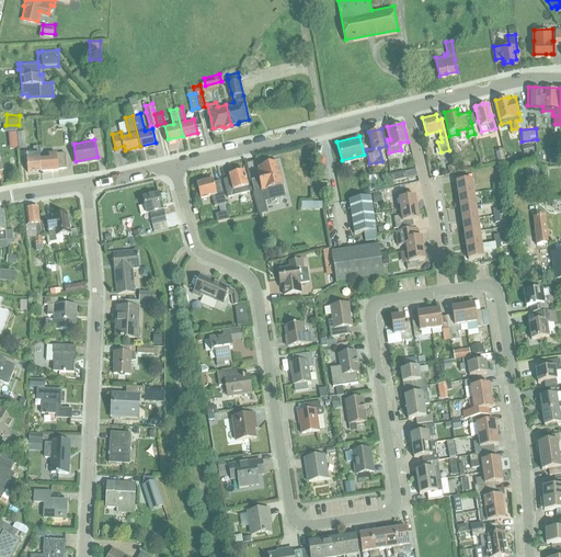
[(535,149),(533,140),(522,144),(524,152),(535,149)]
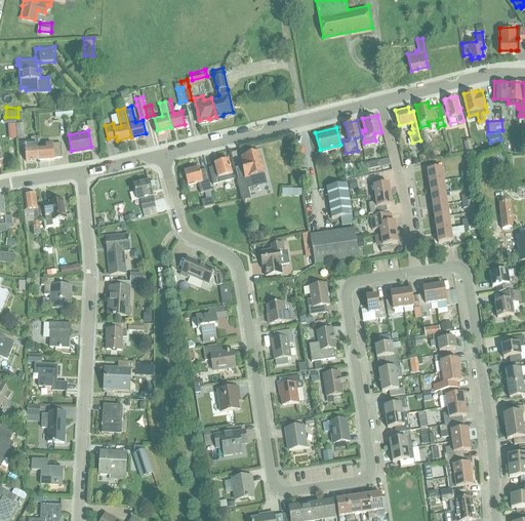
[(38,157),(37,144),(37,133),(31,134),(32,142),(25,142),(26,158),(38,157)]
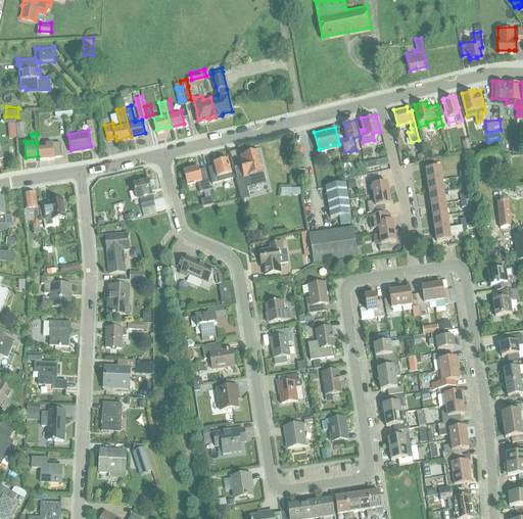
[(463,139),(462,139),(464,148),(470,146),(468,138),(467,135),(462,136),(463,139)]
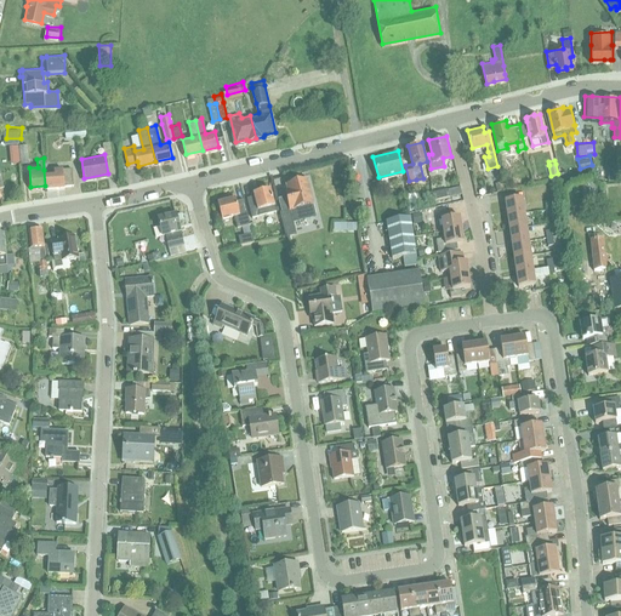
[(55,169),(44,170),(45,186),(64,184),(64,183),(73,183),(72,166),(55,167),(55,169)]
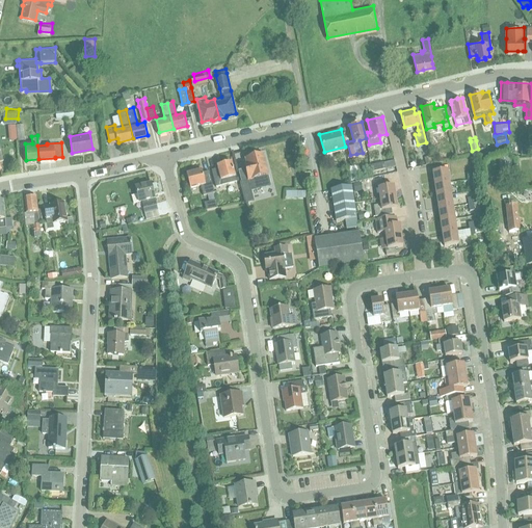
[(509,152),(497,154),(500,169),(512,167),(509,152)]
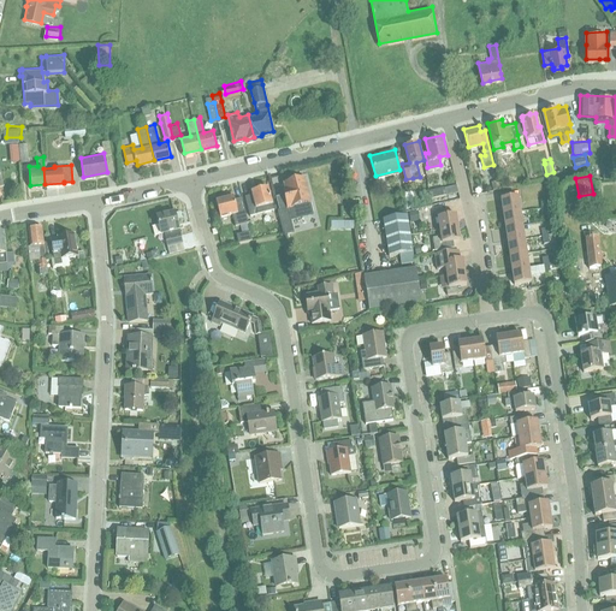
[(284,194),(277,196),(280,208),(278,209),(280,221),(291,218),(313,213),(304,177),(285,182),(286,185),(283,187),(284,194)]
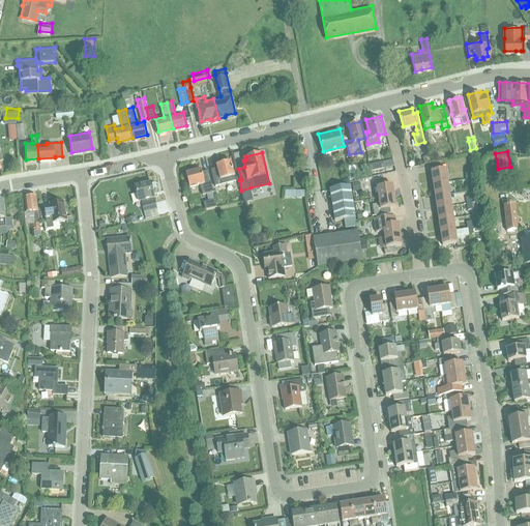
[(382,158),(369,162),(371,169),(383,166),(382,158)]
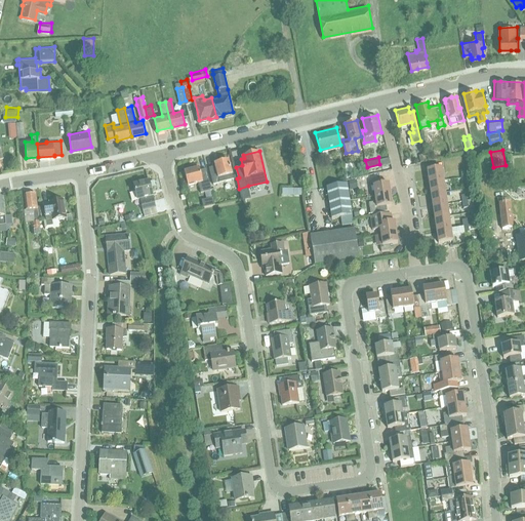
[(209,166),(213,183),(234,177),(229,158),(214,162),(215,164),(209,166)]
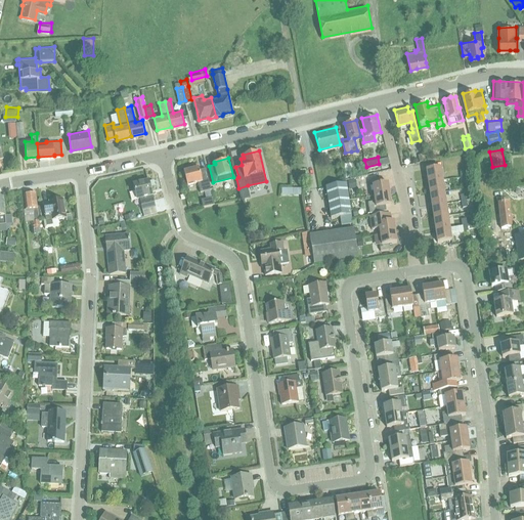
[(426,166),(427,178),(442,176),(440,164),(426,166)]
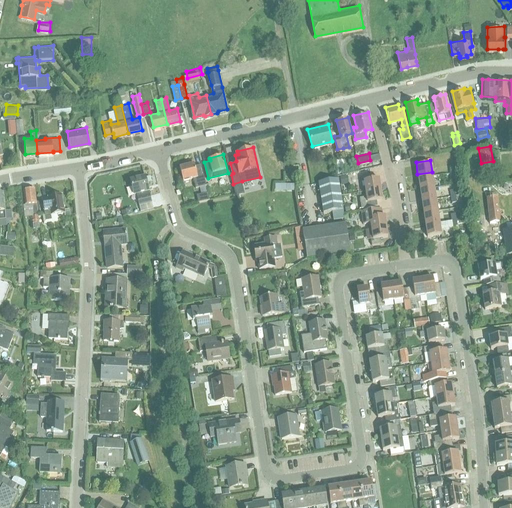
[(183,179),(193,176),(195,186),(206,183),(201,162),(195,164),(194,161),(180,165),(183,179)]
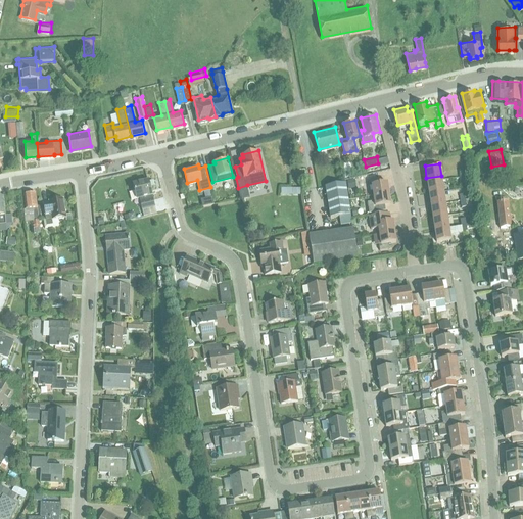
[(372,182),(373,193),(388,190),(387,180),(381,181),(381,175),(369,177),(370,183),(372,182)]
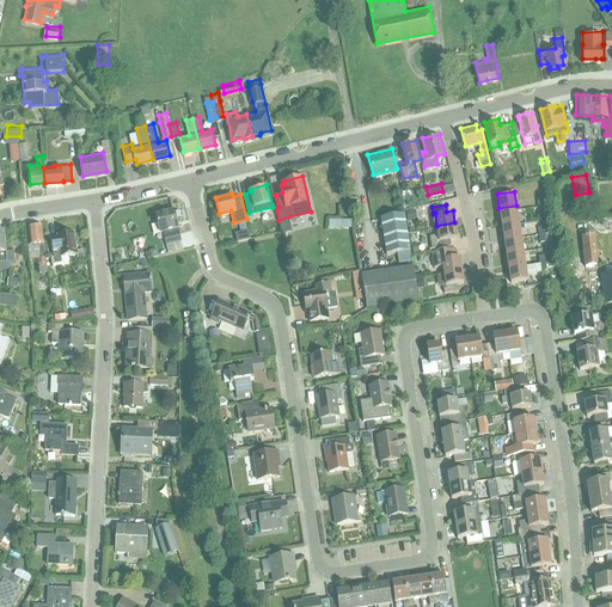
[(499,208),(501,222),(519,219),(516,206),(499,208)]
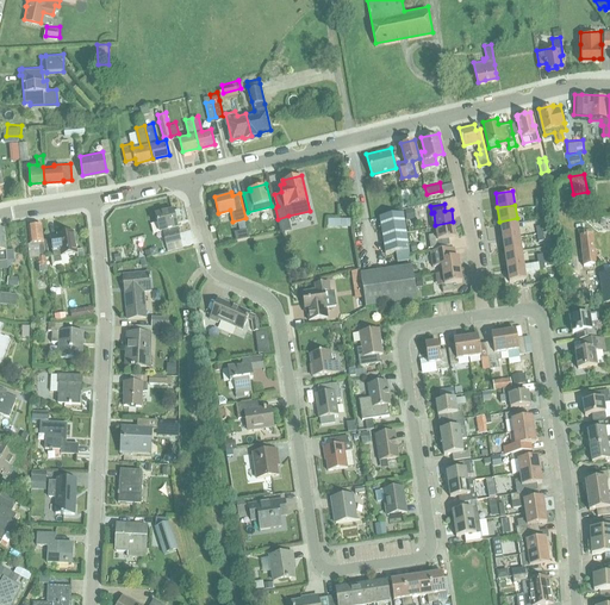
[(162,228),(166,241),(180,237),(173,206),(155,211),(159,228),(162,228)]
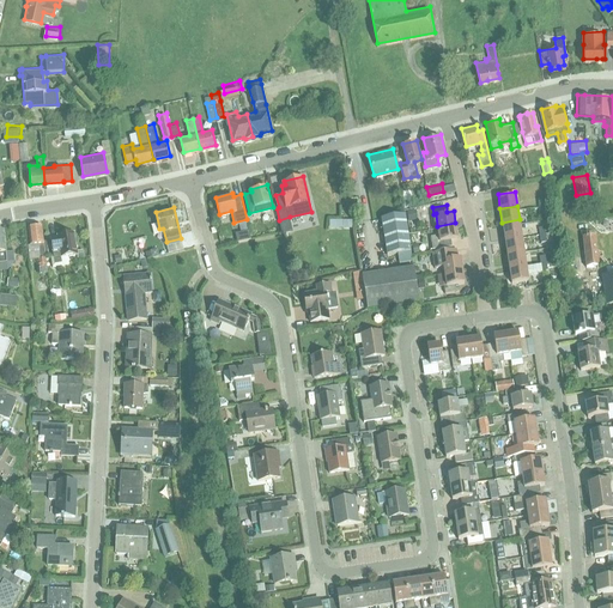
[(405,211),(382,214),(387,251),(398,250),(399,260),(412,259),(405,211)]
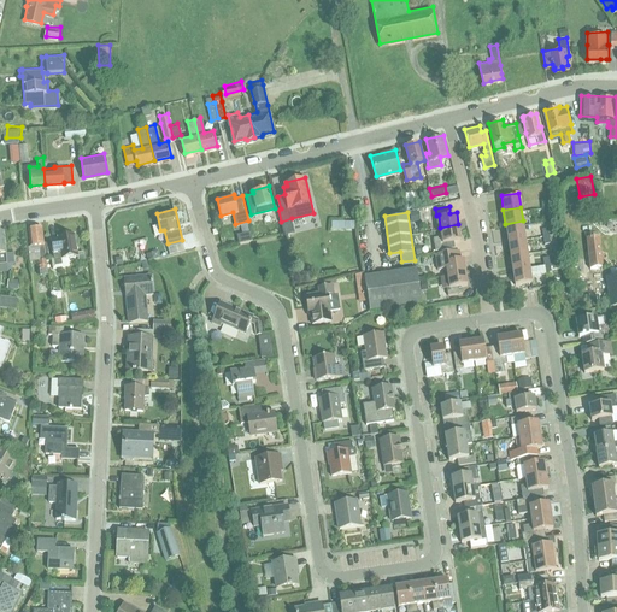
[(505,224),(507,237),(524,235),(523,221),(505,224)]
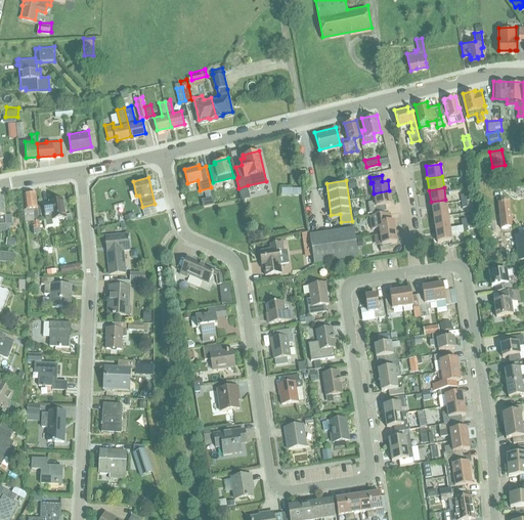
[(33,218),(34,228),(34,231),(40,230),(35,189),(25,191),(26,207),(33,206),(34,218),(33,218)]
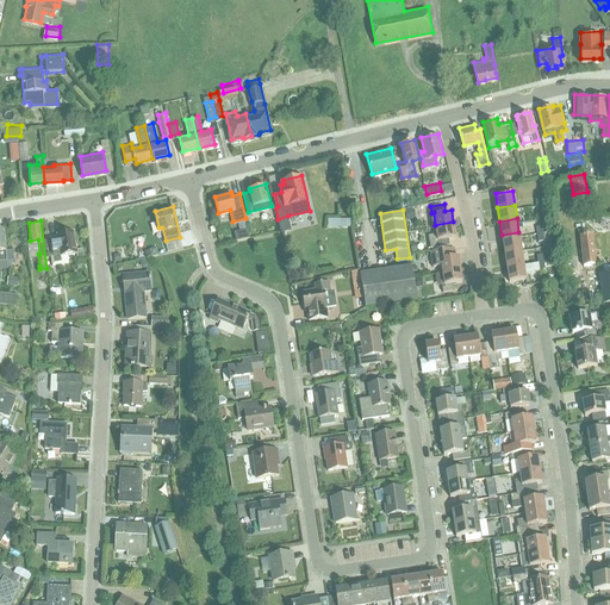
[(453,222),(435,225),(436,231),(428,232),(430,245),(449,242),(449,236),(455,235),(453,222)]
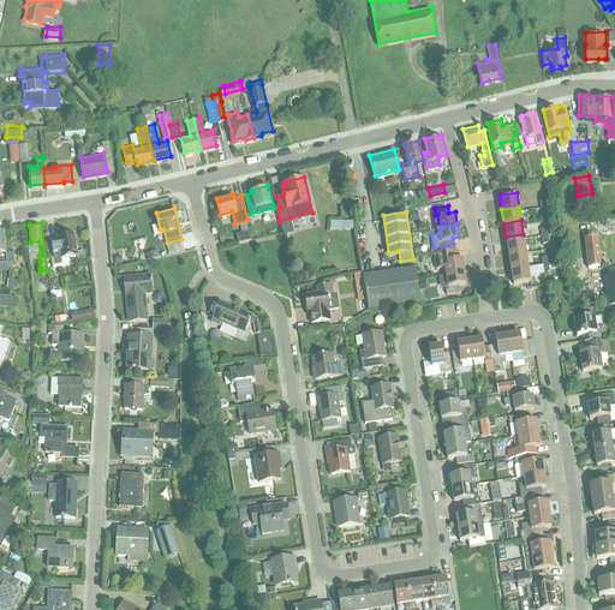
[(236,231),(238,240),(252,237),(250,228),(236,231)]
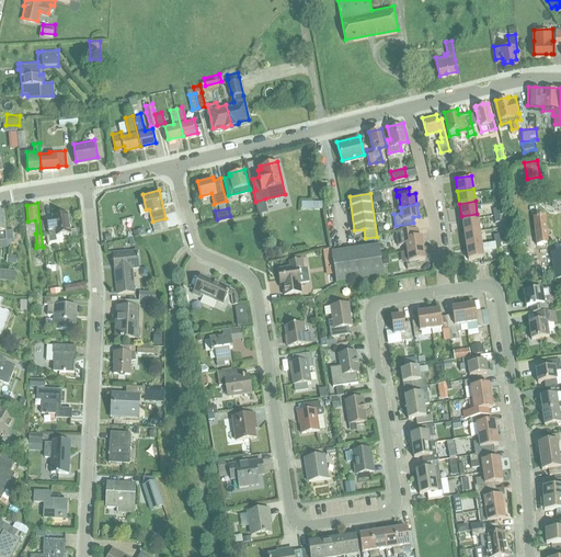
[(46,213),(48,231),(46,231),(48,241),(57,240),(56,231),(70,230),(70,232),(77,232),(75,226),(70,227),(67,209),(46,213)]
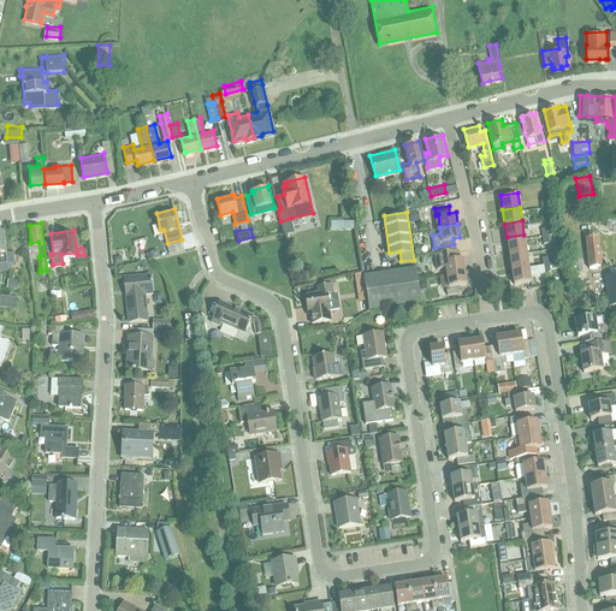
[(147,232),(138,235),(141,248),(149,247),(147,232)]
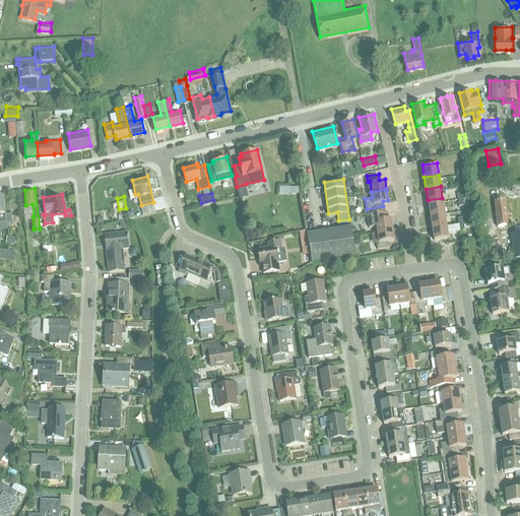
[(494,198),(497,224),(508,223),(505,197),(494,198)]
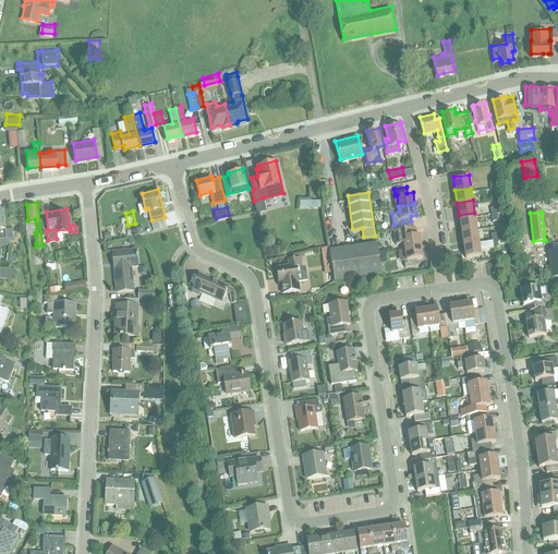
[(459,215),(461,227),(476,225),(474,213),(459,215)]
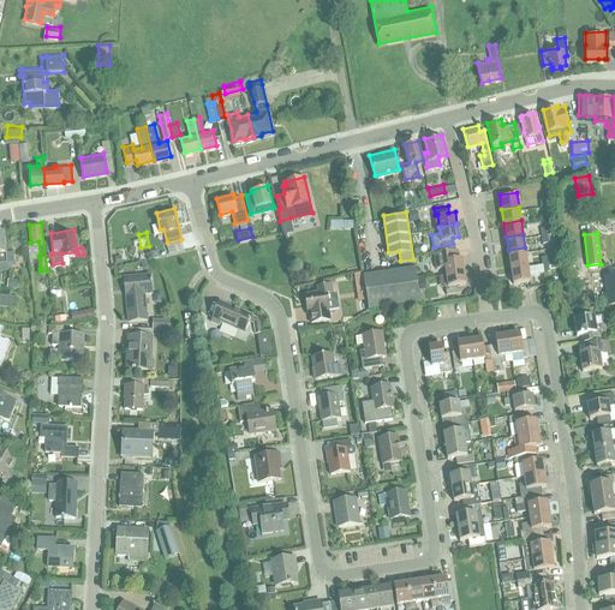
[(445,264),(446,271),(464,269),(461,256),(459,256),(458,246),(434,250),(436,265),(445,264)]
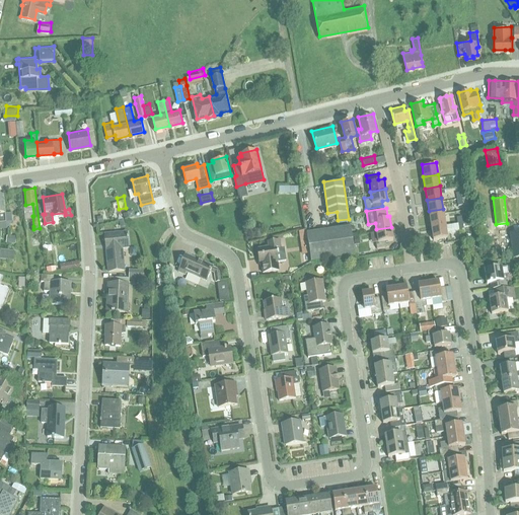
[(429,211),(430,223),(445,221),(443,209),(429,211)]
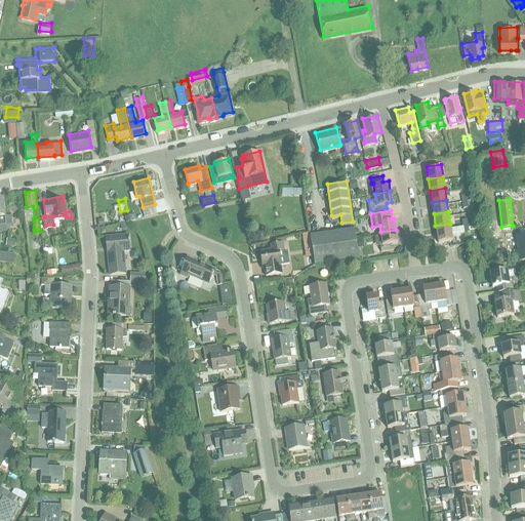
[(450,224),(435,226),(437,239),(452,237),(450,224)]
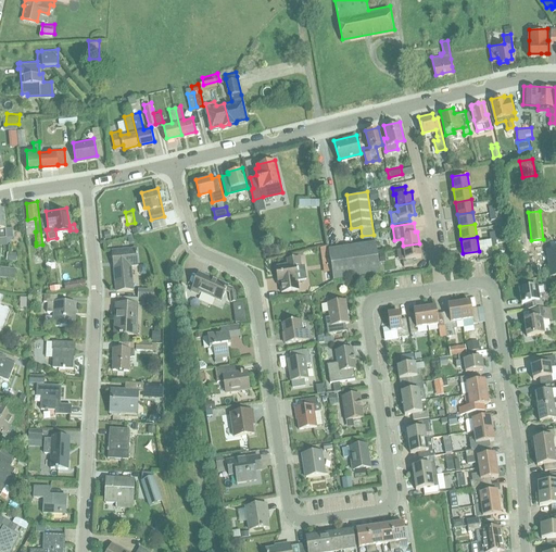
[(328,247),(333,277),(380,271),(375,239),(328,247)]
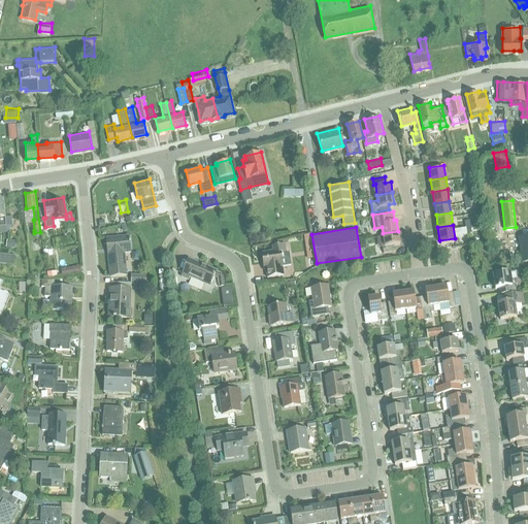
[(398,231),(383,233),(385,243),(382,243),(383,250),(395,248),(394,242),(400,241),(398,231)]
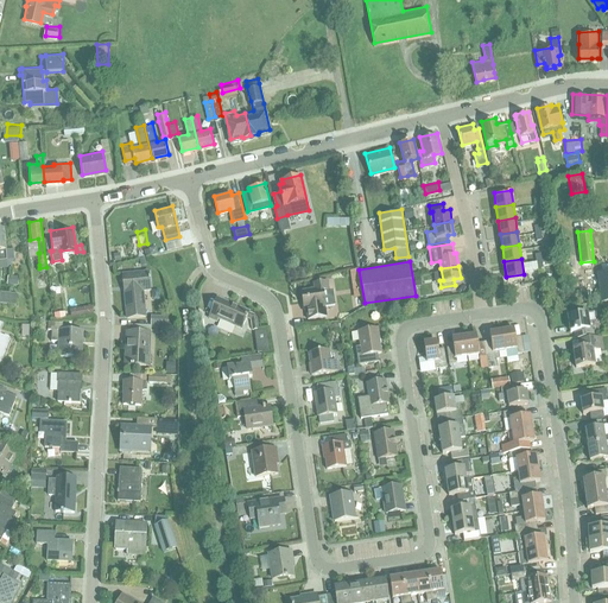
[(147,267),(122,271),(127,315),(146,312),(143,286),(150,286),(147,267)]
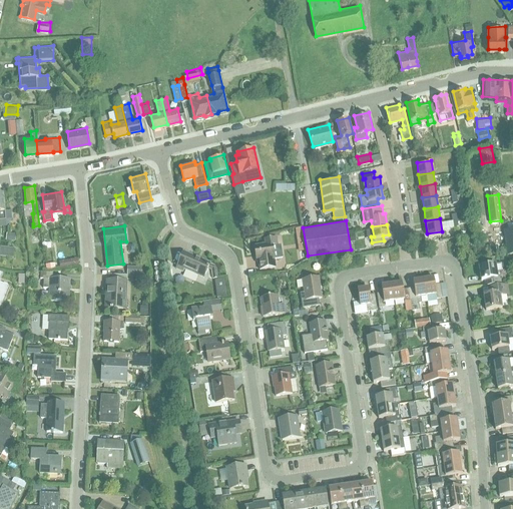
[(512,226),(503,228),(506,252),(512,250),(512,226)]
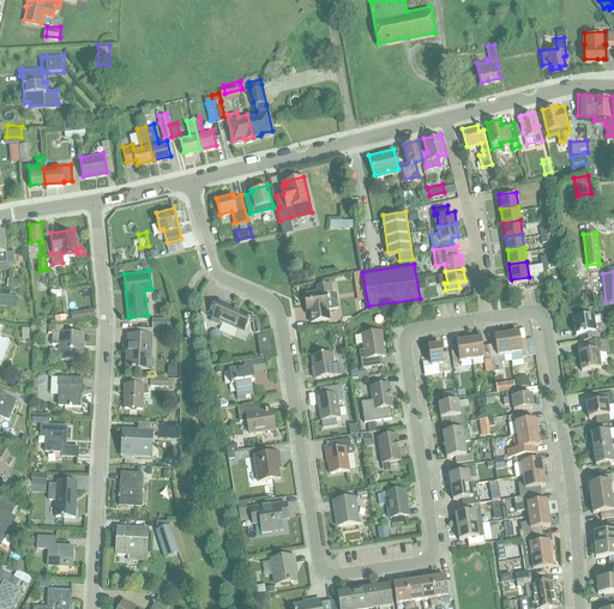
[(317,289),(304,291),(307,309),(309,309),(311,319),(330,317),(327,307),(339,306),(338,294),(326,296),(325,290),(333,289),(331,279),(315,282),(317,289)]
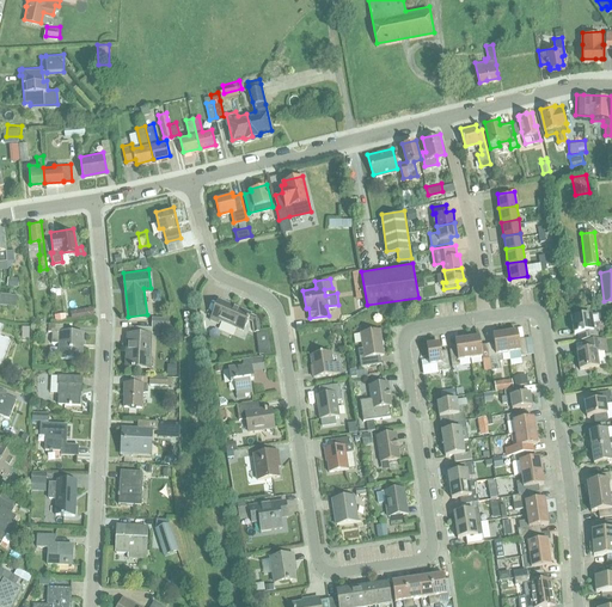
[(0,301),(16,305),(17,293),(0,289),(0,301)]
